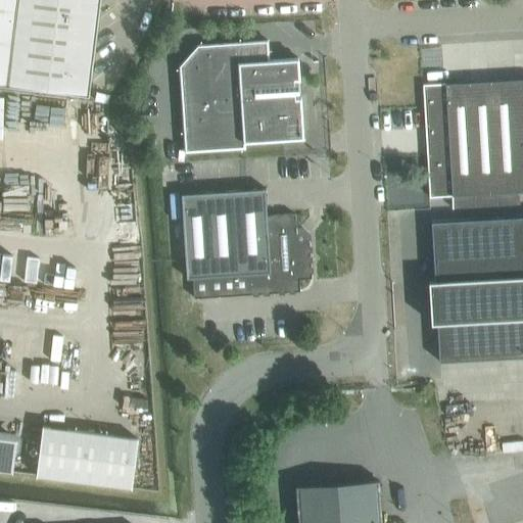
[(0,0),(0,81),(88,92),(98,0),(0,0)]
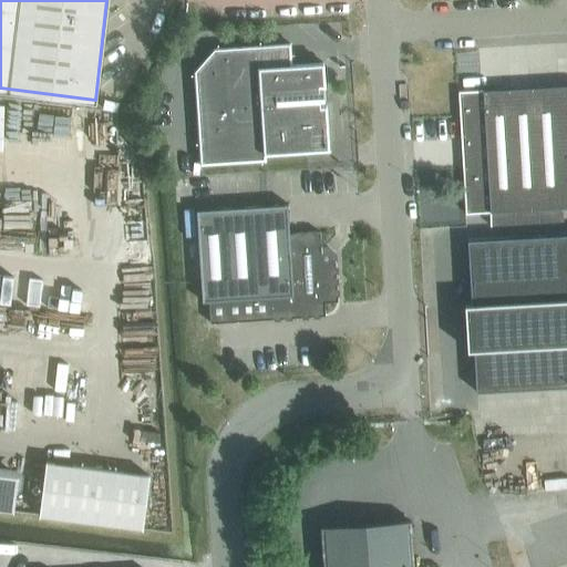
[(199,164),(265,160),(265,153),(328,148),(322,62),(290,64),(289,43),(214,48),(194,71),(199,164)]
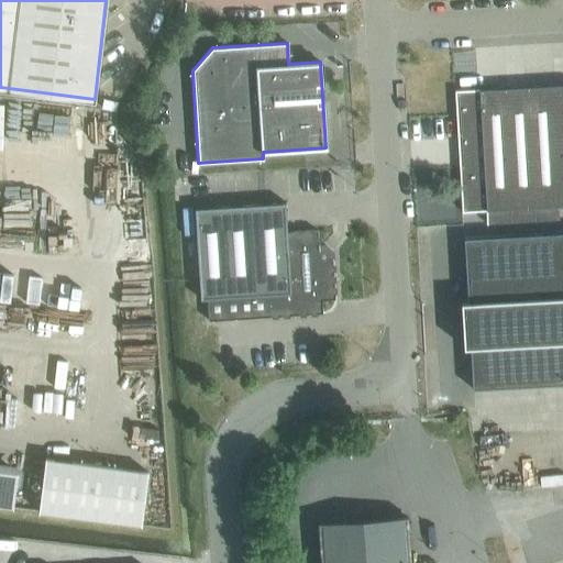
[(486,210),(487,223),(562,218),(562,84),(478,89),(454,91),(457,140),(459,141),(461,141),(463,162),(460,162),(459,163),(462,211),(485,210),(486,210)]
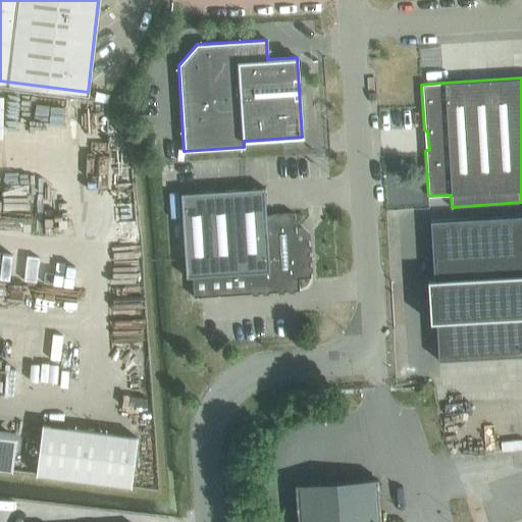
[(298,277),(310,276),(308,240),(305,240),(305,236),(299,230),(295,230),(294,213),(265,215),(264,188),(180,193),(186,276),(192,276),(193,297),(299,290),(298,277)]
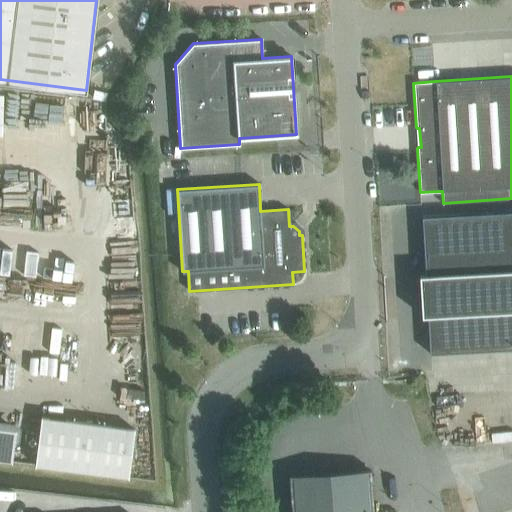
[(511,211),(421,217),(425,274),(419,275),(421,316),(427,315),(429,353),(511,348),(511,211)]
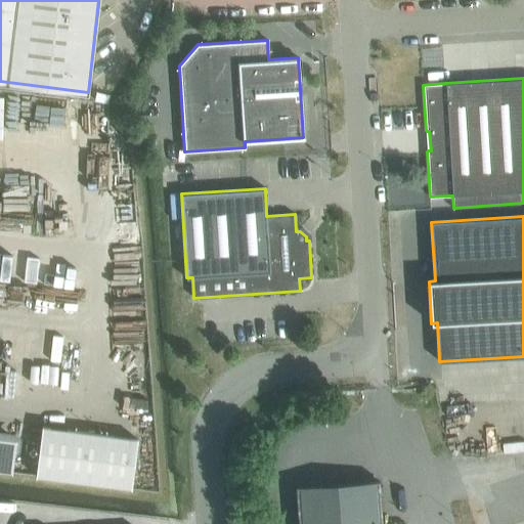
[(40,268),(43,268),(43,282),(66,284),(66,260),(40,260),(40,268)]
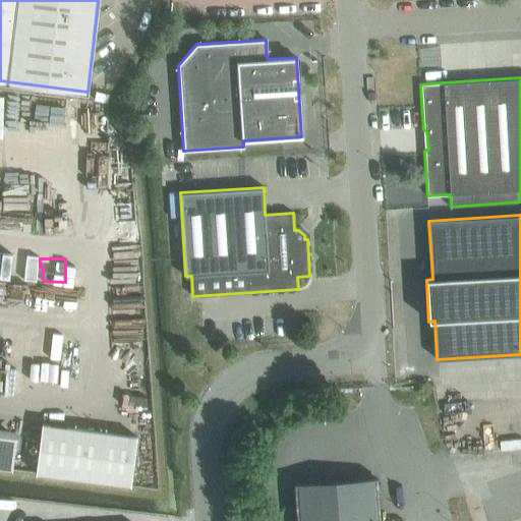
[(43,423),(37,471),(130,484),(137,436),(43,423)]
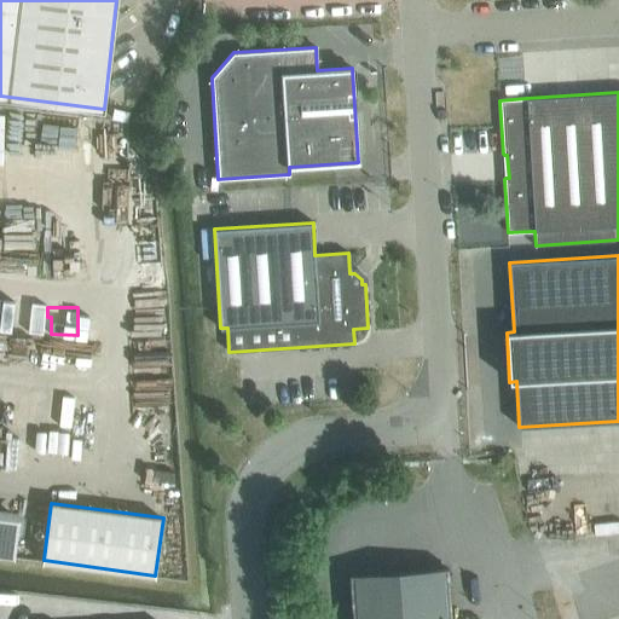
[(0,555),(11,556),(15,557),(19,519),(0,515),(0,555)]
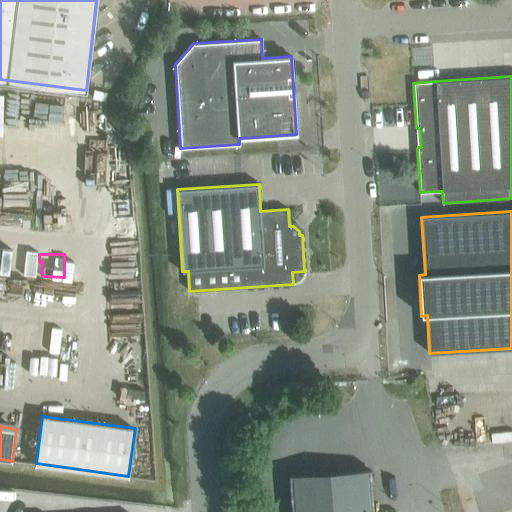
[(373,511),(370,469),(289,474),(291,511),(373,511)]
